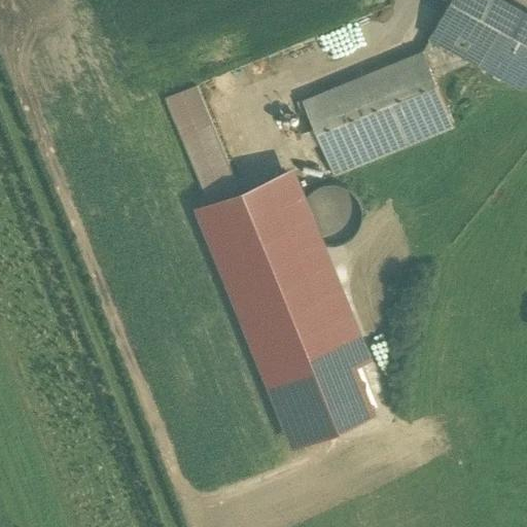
[(516,7),(501,0),(448,0),(441,14),(441,15),(430,35),(472,59),(470,60),(484,66),(516,7)]
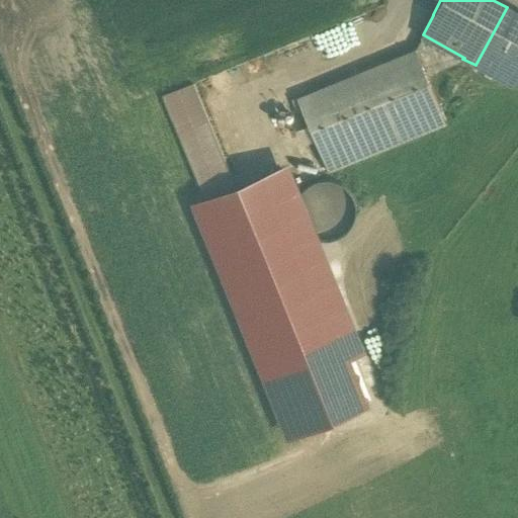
[(517,13),(507,7),(476,65),(512,84),(517,73),(517,13)]
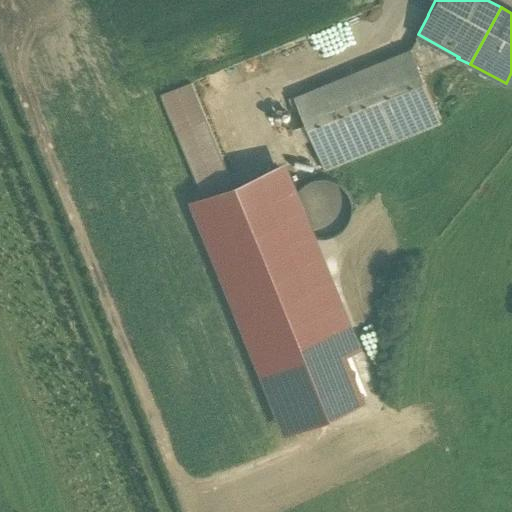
[(410,48),(293,96),(319,159),(436,110),(420,72),(457,58),(459,57),(418,34),(410,48)]
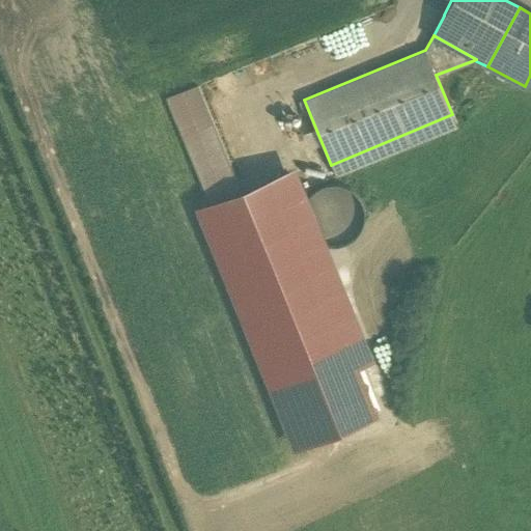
[(452,114),(331,165),(336,176),(457,127),(452,114)]
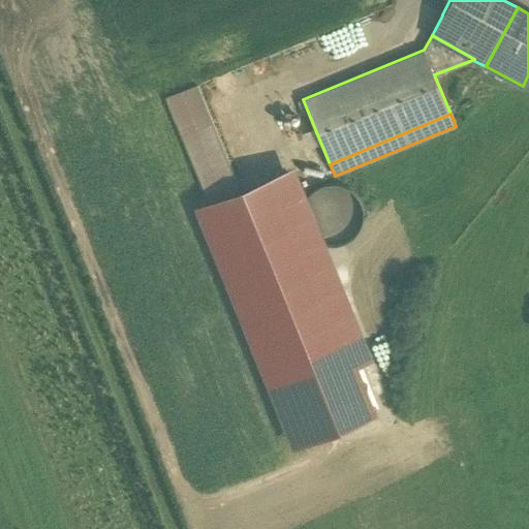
[(251,217),(212,122),(181,134),(220,229),(251,217)]
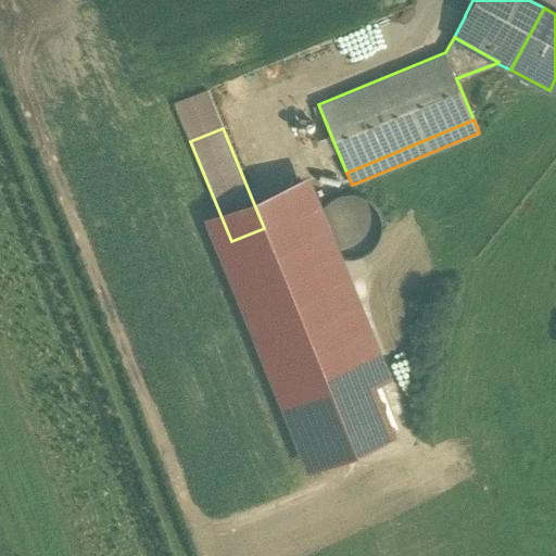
[(313,223),(314,236),(319,249),(327,256),(337,261),(348,263),(358,262),(368,258),(377,251),(382,242),(386,232),(386,222),(382,211),(377,202),(368,196),(358,191),(348,190),(336,192),(323,201),(316,212),(313,223)]
